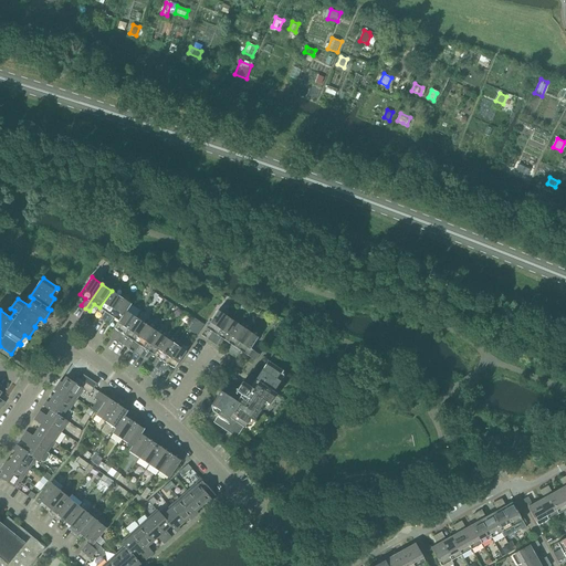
[(101,318),(105,322),(122,297),(112,291),(100,307),(105,312),(101,318)]
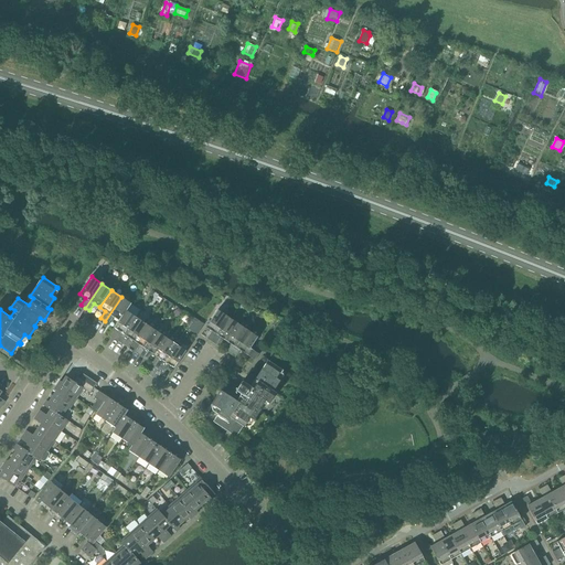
[(114,317),(119,320),(126,310),(127,310),(131,304),(121,297),(105,321),(109,323),(114,317)]
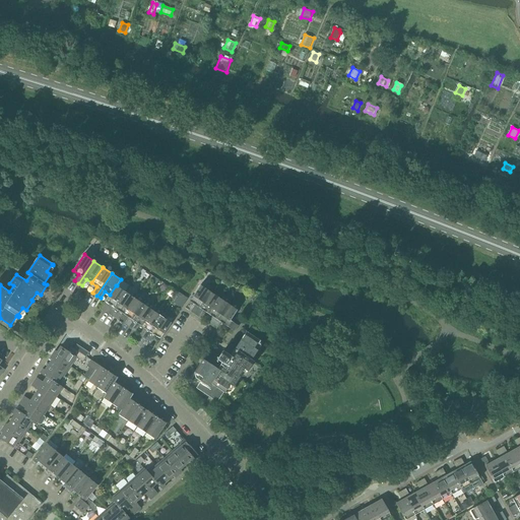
[(106,312),(110,314),(125,291),(117,285),(116,285),(110,295),(105,302),(111,305),(106,312)]
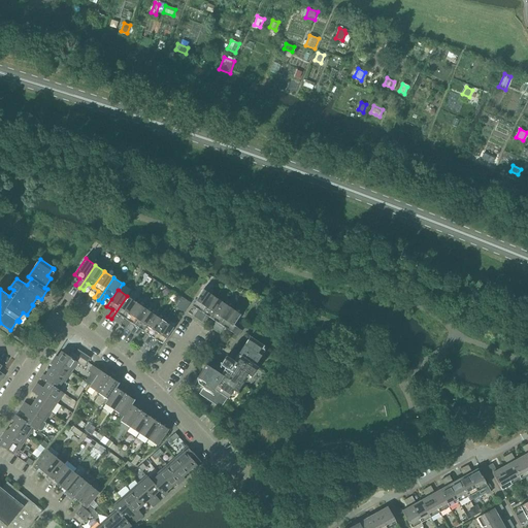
[(194,316),(198,319),(213,296),(203,290),(193,305),(198,309),(194,316)]
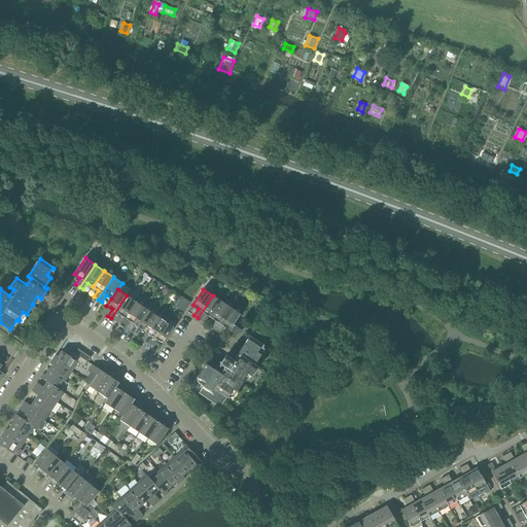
[(57,293),(53,299),(57,303),(61,297),(57,293)]
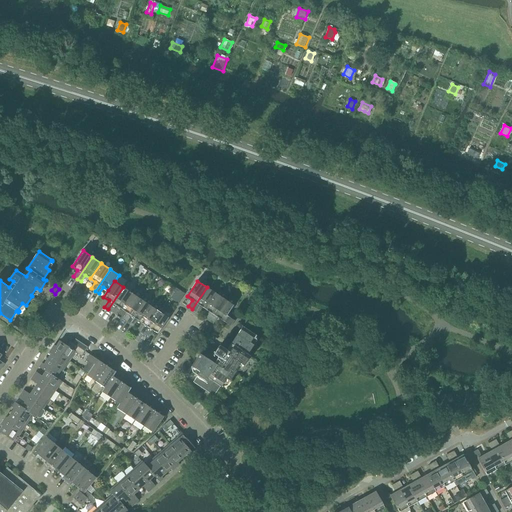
[(117,306),(122,309),(132,293),(123,287),(108,309),(112,312),(117,306)]
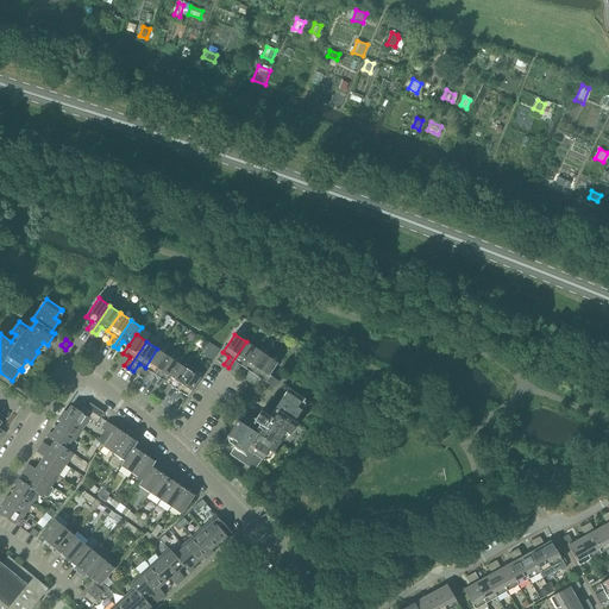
[(238,363),(244,368),(257,349),(246,341),(228,368),(233,371),(238,363)]
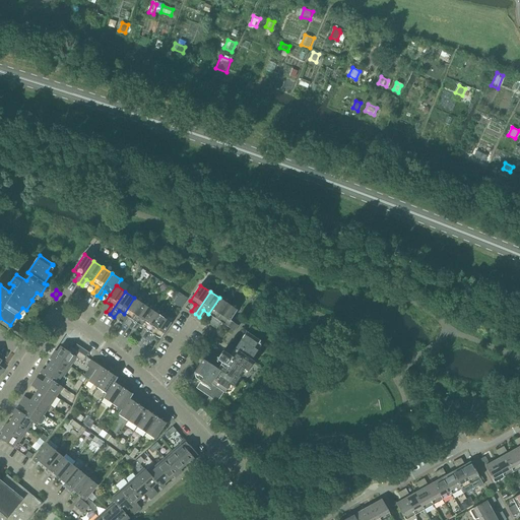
[(179,293),(176,297),(185,303),(188,299),(179,293)]
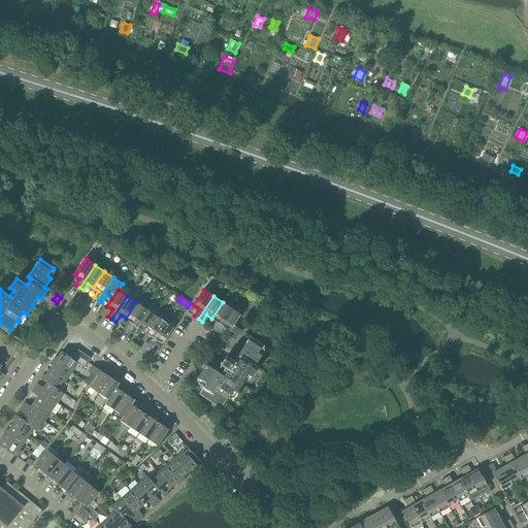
[(127,329),(130,332),(147,307),(147,305),(145,303),(141,301),(139,300),(137,301),(136,302),(126,319),(131,323),(127,329)]
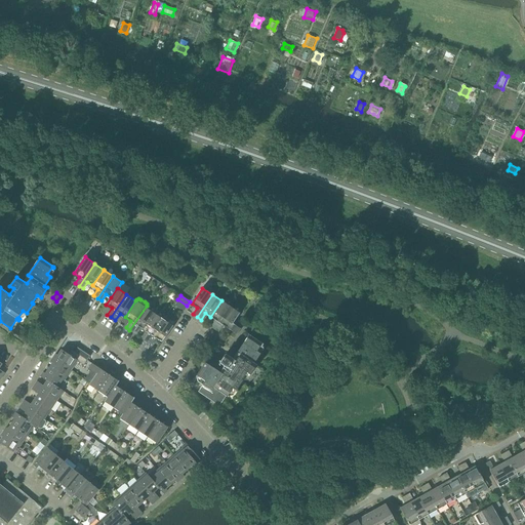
[(211,327),(215,329),(231,307),(221,300),(210,317),(215,320),(211,327)]
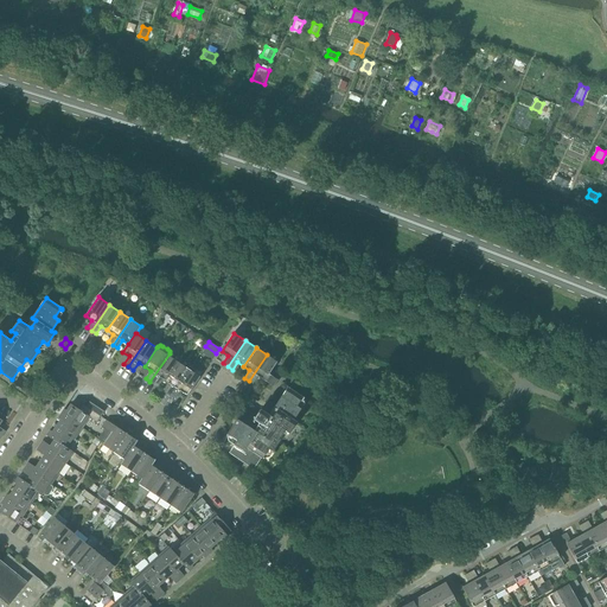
[(160,377),(166,381),(180,360),(180,358),(178,356),(173,353),(171,352),(170,353),(149,382),(154,384),(160,377)]
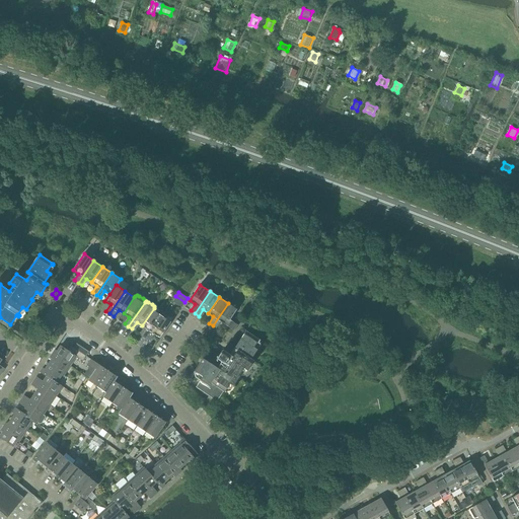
[(228,303),(213,325),(216,328),(221,321),(234,330),(238,324),(230,319),(237,309),(228,303)]
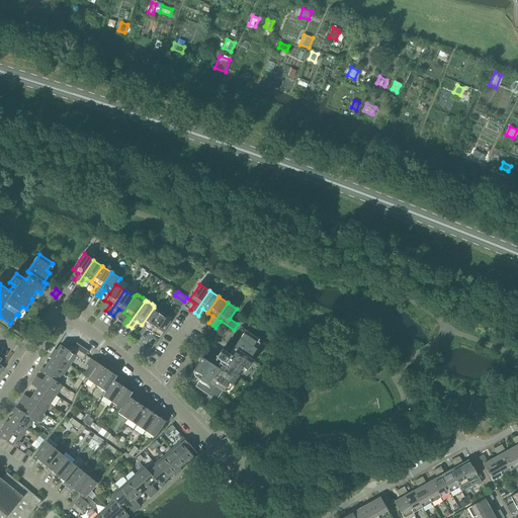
[(142,335),(146,338),(163,313),(163,312),(161,310),(157,308),(155,307),(154,308),(142,325),(147,329),(142,335)]
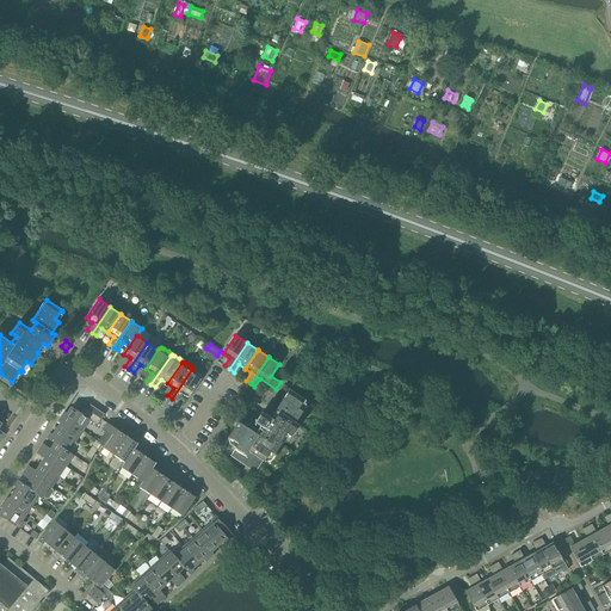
[(192,369),(172,399),(177,401),(183,394),(189,399),(204,375),(193,368),(192,369)]
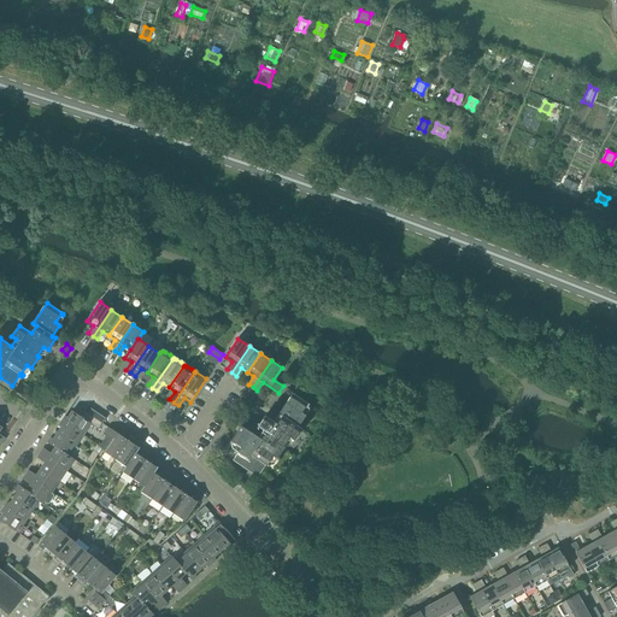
[(21,381),(16,387),(23,391),(27,385),(21,381)]
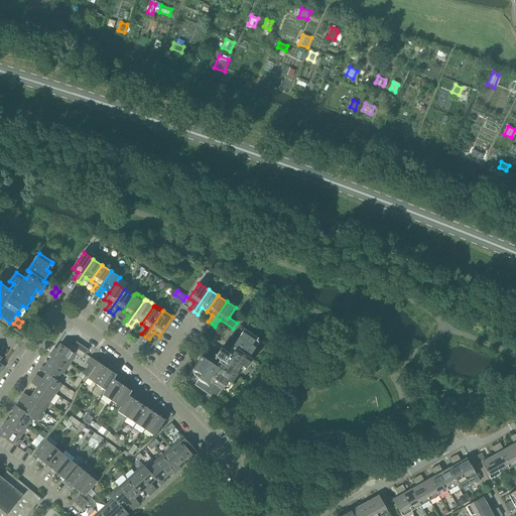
[(219,359),(215,365),(202,356),(192,370),(194,371),(195,375),(200,378),(195,385),(216,399),(223,389),(224,390),(225,389),(224,388),(228,381),(232,384),(239,374),(237,373),(242,366),(246,369),(253,359),(250,357),(256,348),(252,345),(257,338),(258,339),(259,338),(245,329),(233,347),(236,349),(232,355),(222,348),(216,357),(219,359)]
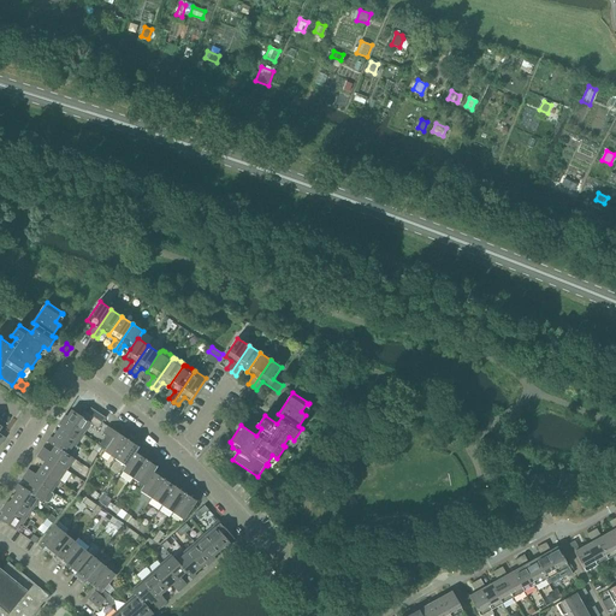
[(65,415),(63,420),(84,434),(92,424),(99,428),(106,418),(88,406),(81,416),(72,410),(67,416),(65,415)]
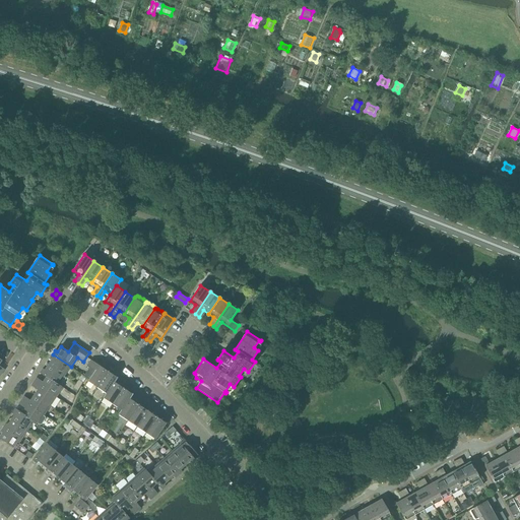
[(52,360),(49,365),(65,376),(71,367),(53,354),(50,358),(52,360)]
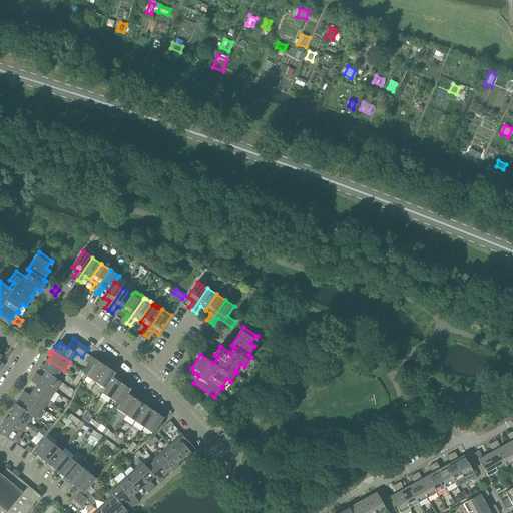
[(87,376),(96,382),(108,364),(104,362),(103,364),(92,356),(90,355),(86,360),(94,365),(87,376)]
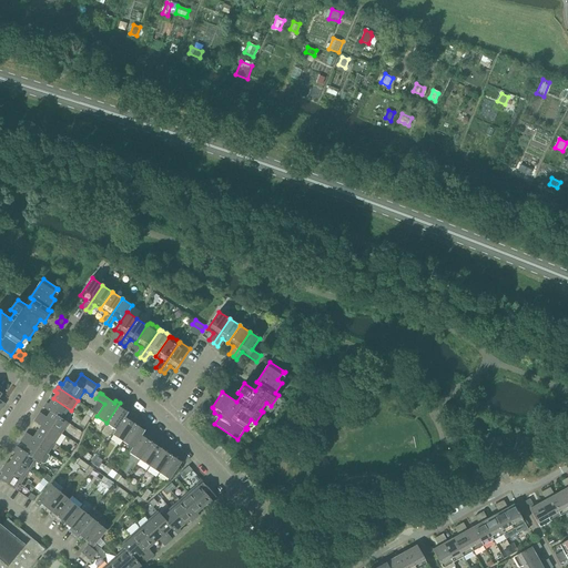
[(43,407),(51,412),(63,421),(64,419),(71,411),(53,398),(49,404),(47,403),(43,407)]
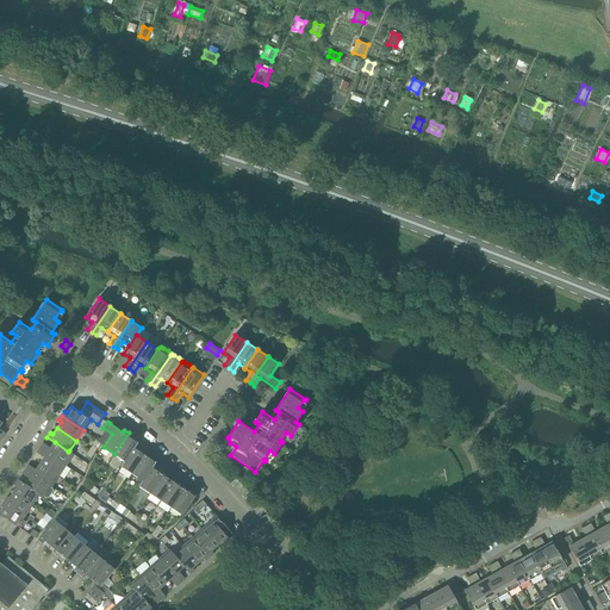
[(114,454),(125,461),(135,448),(138,443),(132,439),(134,436),(129,433),(114,454)]
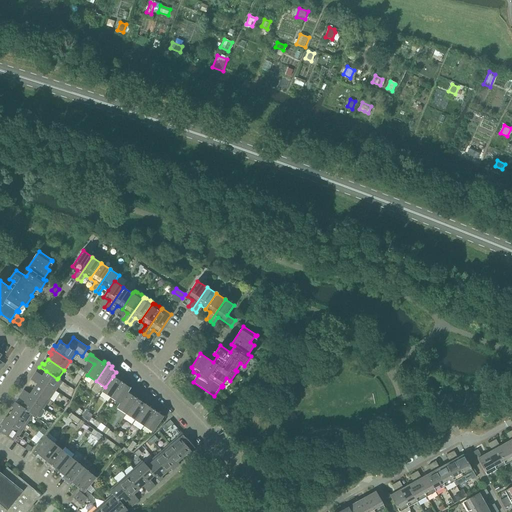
[(36,372),(34,375),(56,390),(62,381),(58,378),(57,379),(46,371),(43,376),(36,372)]
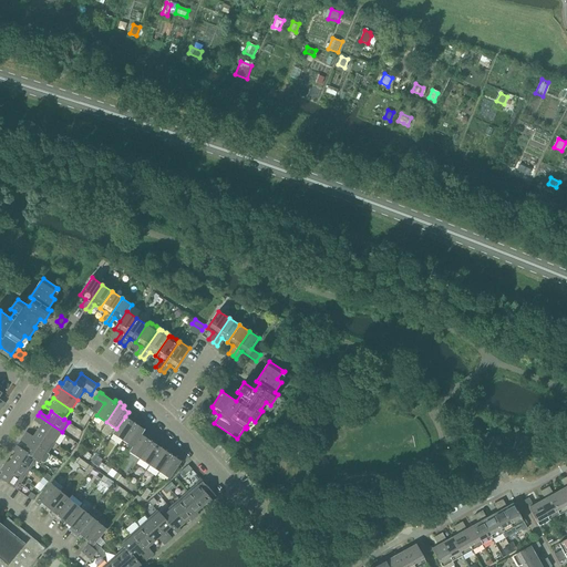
[(42,425),(38,431),(55,443),(62,432),(38,415),(34,420),(42,425)]
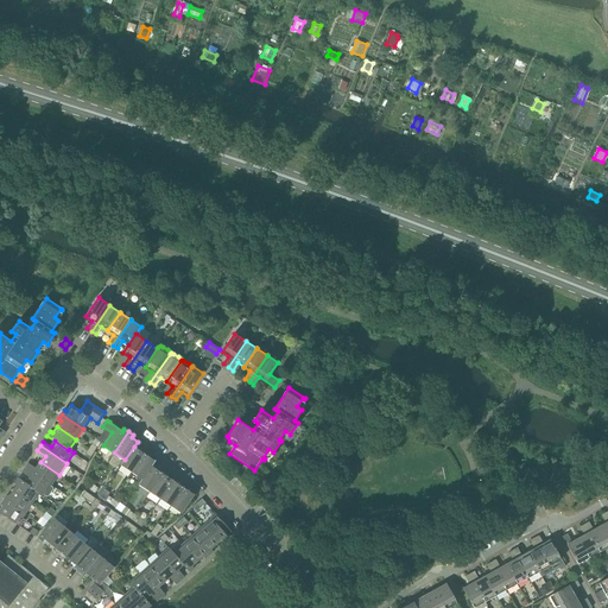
[(121,464),(132,473),(146,451),(141,448),(140,450),(134,447),(125,460),(121,464)]
